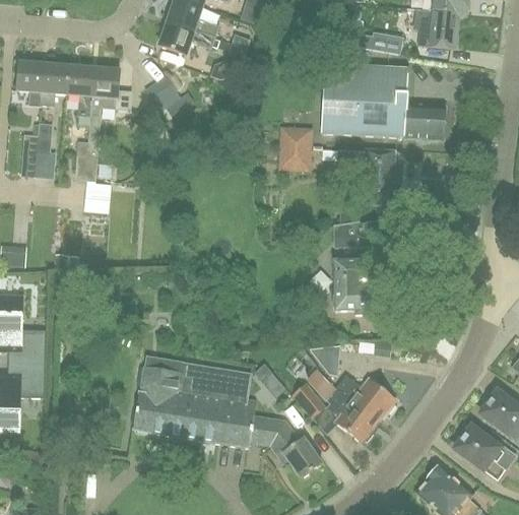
[(173,0),(166,20),(213,37),(216,25),(196,18),(200,5),(186,0),(173,0)]
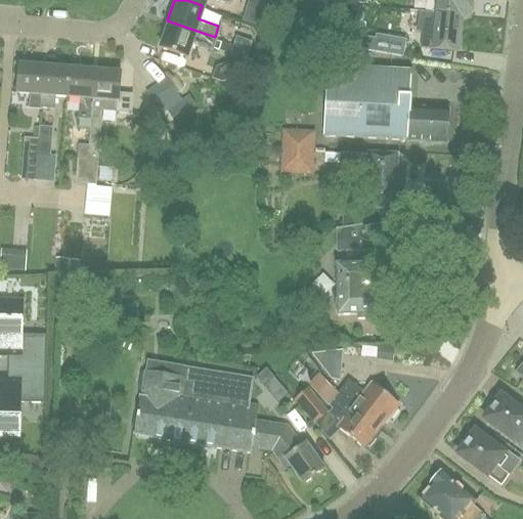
[(261,9),(264,0),(247,0),(246,3),(261,9)]
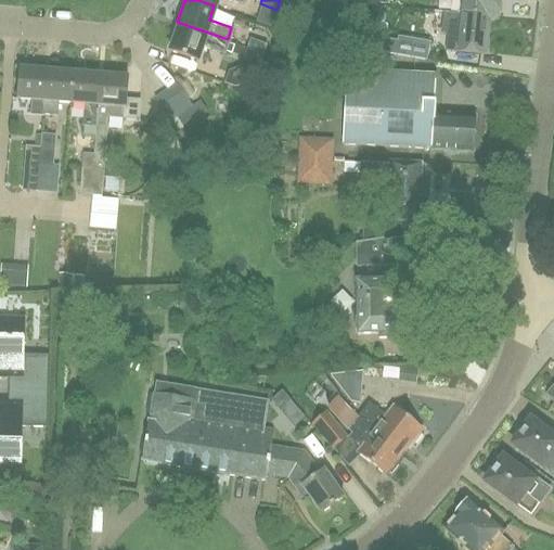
[(462,0),(461,10),(487,12),(497,13),(497,10),(500,8),(501,0),(462,0)]
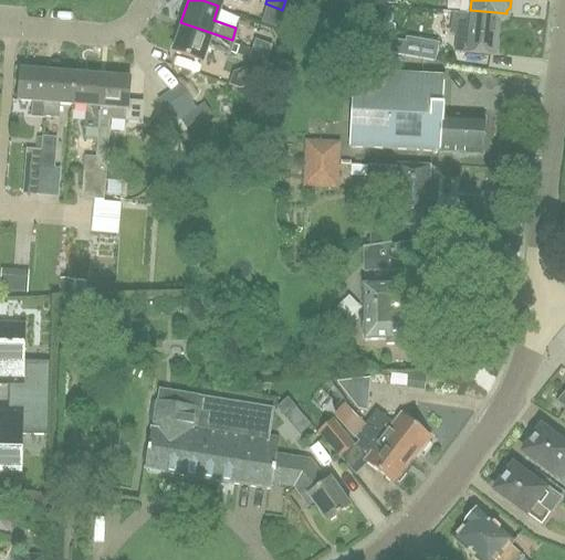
[(450,8),(448,30),(454,31),(461,32),(460,48),(466,49),(493,51),(497,12),(470,10),(450,8)]
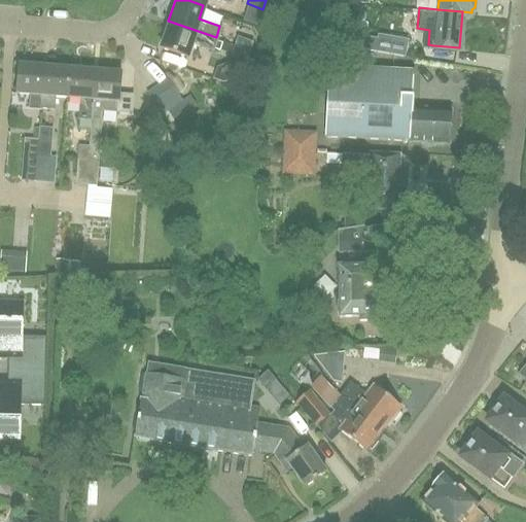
[(216,37),(168,21),(160,45),(186,55),(190,41),(212,48),(216,37)]
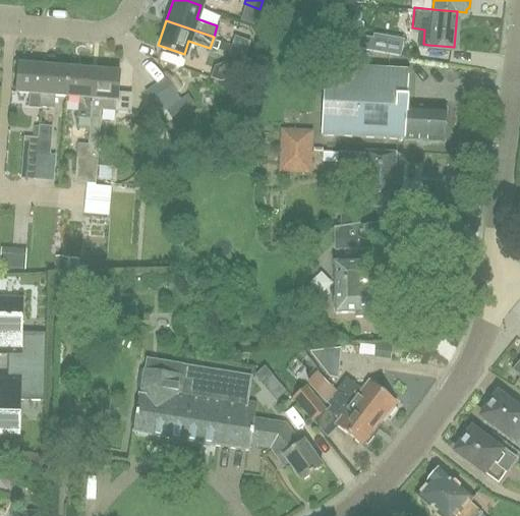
[(349,44),(368,47),(371,34),(351,31),(349,44)]
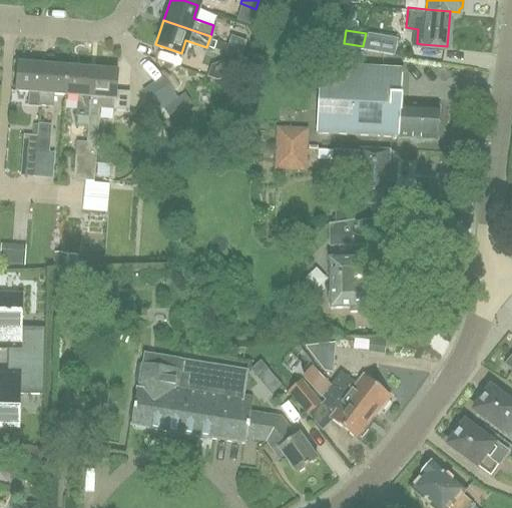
[(230,32),(227,42),(242,47),(245,38),(230,32)]
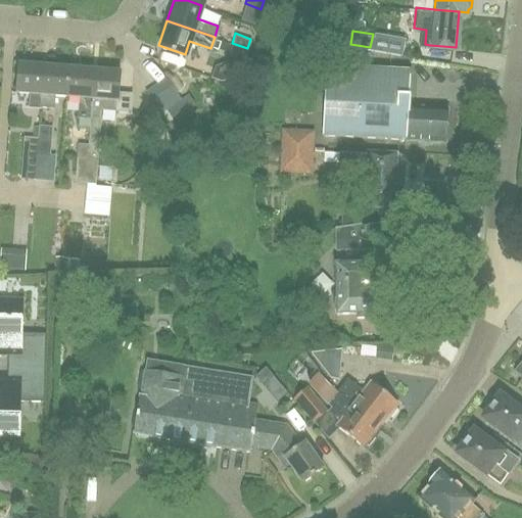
[(396,49),(420,52),(421,40),(398,37),(396,49)]
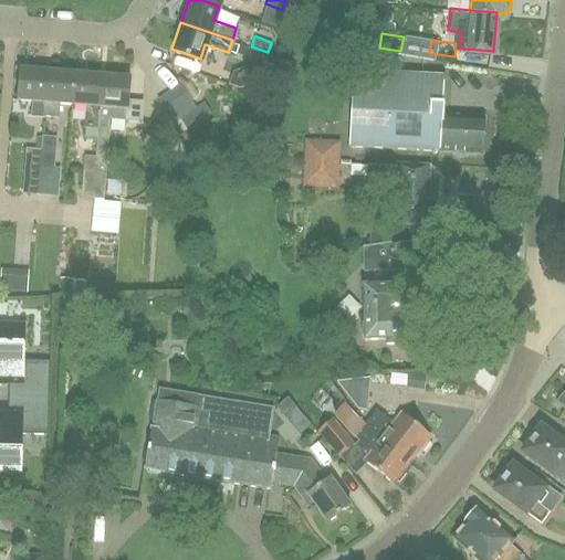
[(265,61),(268,52),(251,46),(248,54),(265,61)]
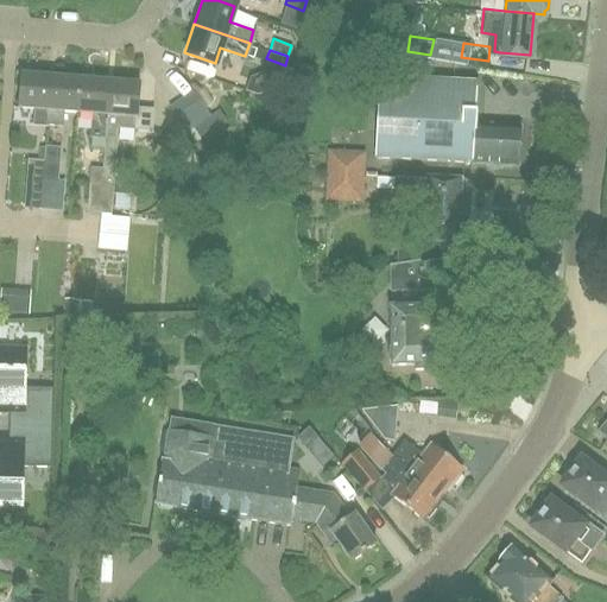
[(20,71),(18,105),(33,106),(31,122),(48,124),(48,121),(46,121),(46,111),(50,74),(20,71)]
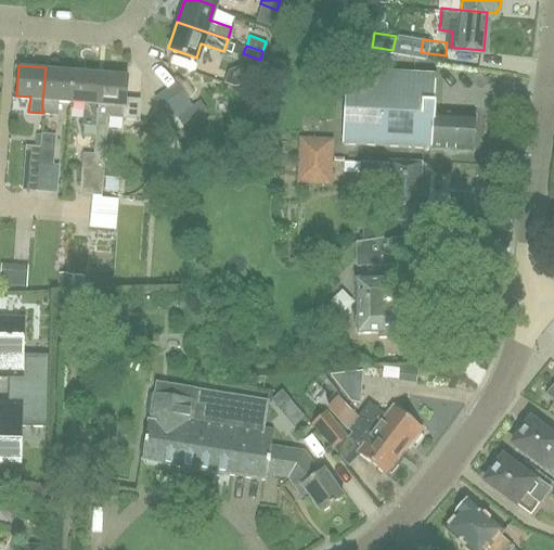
[(347,66),(343,138),(432,142),(430,143),(473,146),(475,112),(433,109),(434,72),(347,66)]
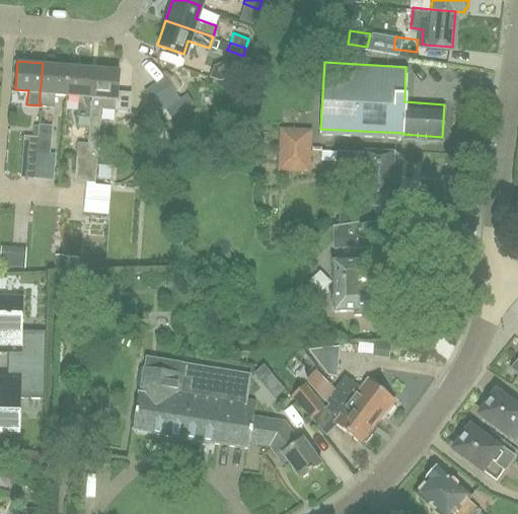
[(40,94),(40,103),(41,103),(53,104),(54,92),(65,93),(68,65),(43,63),(40,94)]
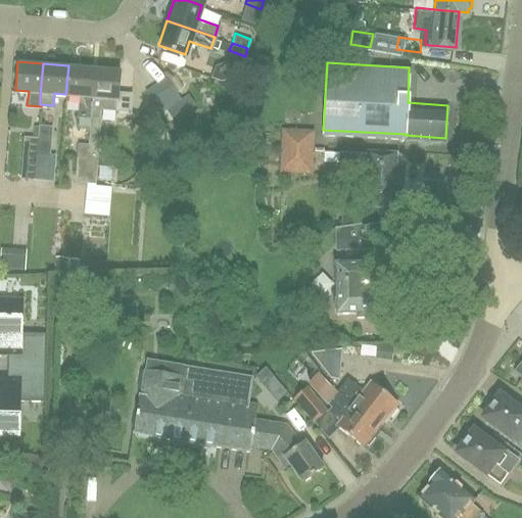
[(65,94),(65,98),(79,99),(77,115),(89,115),(93,67),(68,65),(65,94)]
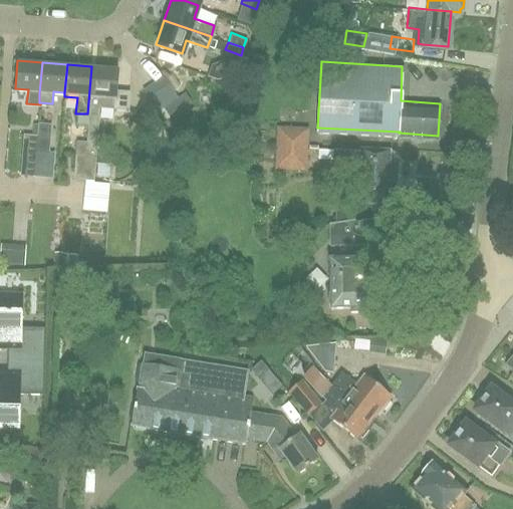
[(84,154),(84,159),(94,160),(94,161),(96,161),(109,162),(112,162),(112,153),(95,151),(98,105),(126,107),(127,88),(114,87),(116,68),(91,66),(87,113),(85,140),(84,154)]
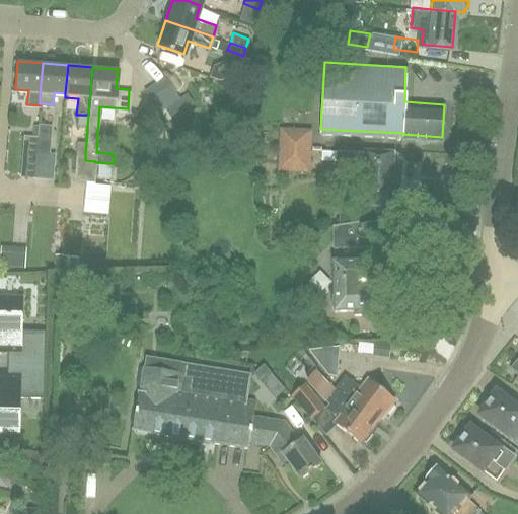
[(157,111),(177,95),(163,75),(143,89),(157,111)]
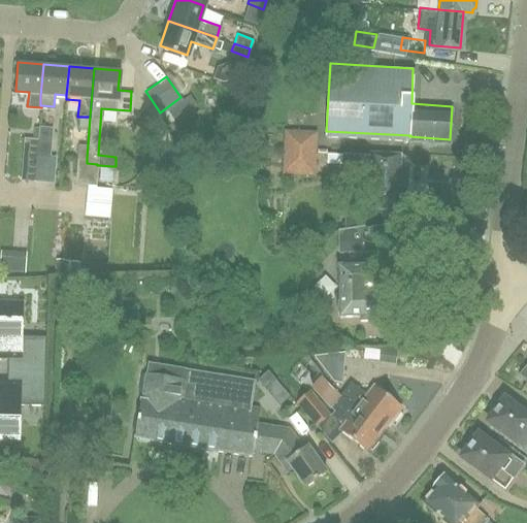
[(37,136),(36,152),(51,153),(53,125),(39,124),(37,136)]
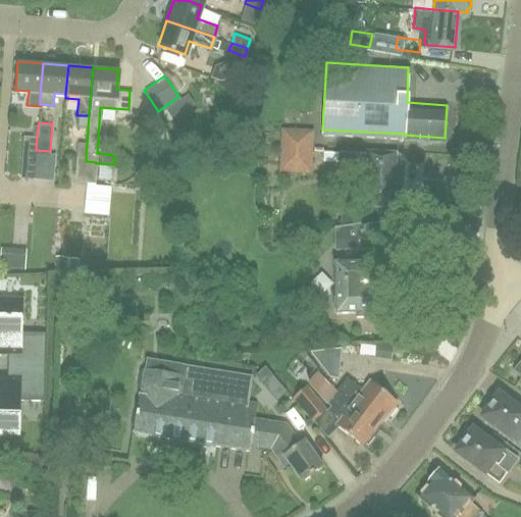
[(23,134),(19,175),(34,176),(36,157),(36,150),(37,135),(23,134)]
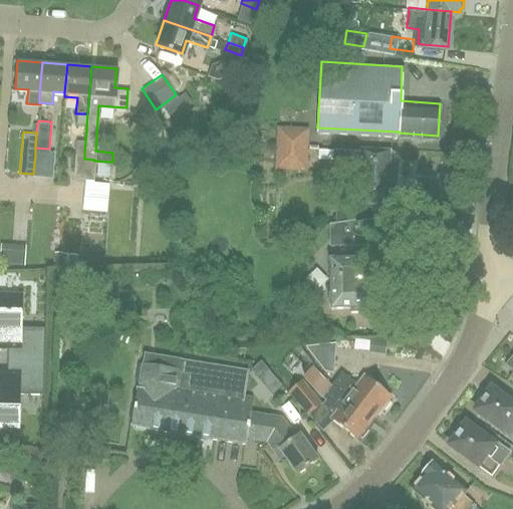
[(303,157),(304,135),(278,133),(277,156),(303,157)]
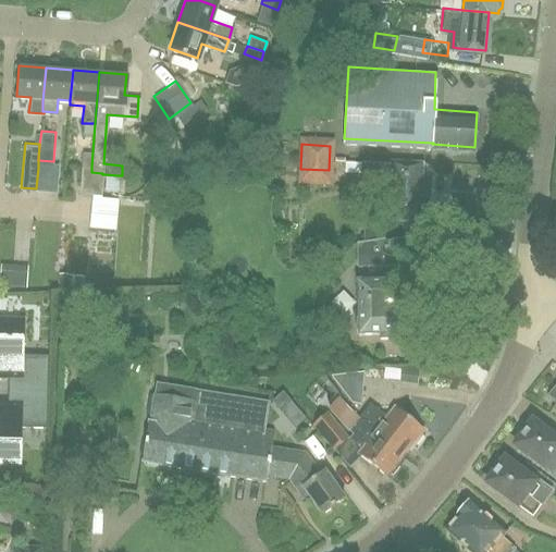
[(83,150),(81,171),(91,172),(91,167),(93,151),(83,150)]
